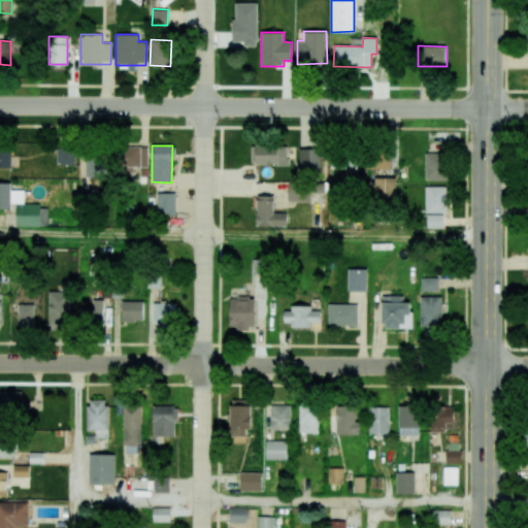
[(256,145),(257,165),(288,164),(288,145),(256,145)]
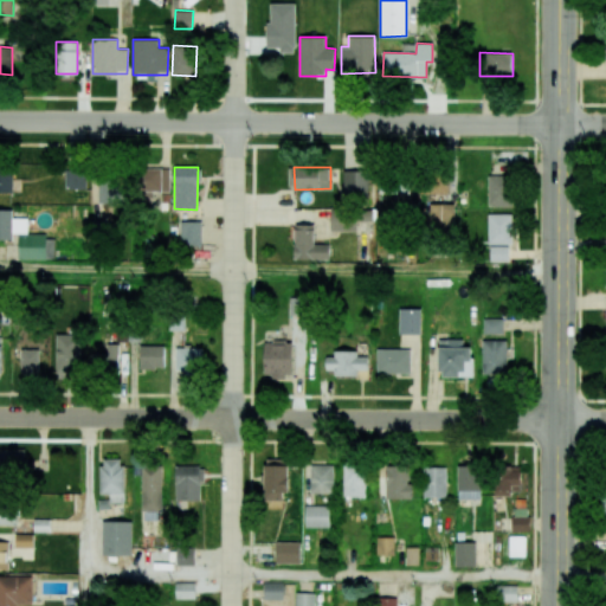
[(169,168),(140,168),(141,193),(169,192),(169,168)]
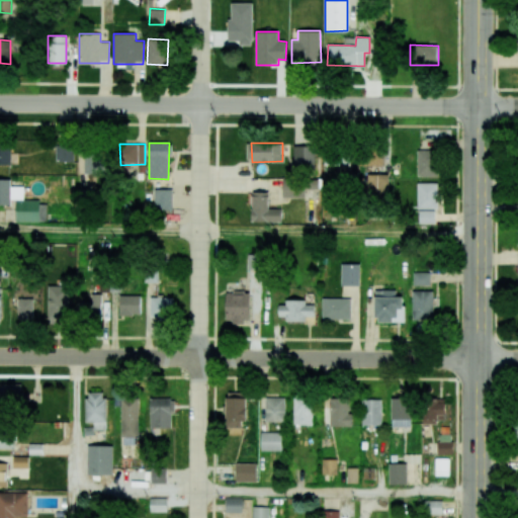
[(0,164),(11,164),(10,145),(0,145),(0,164)]
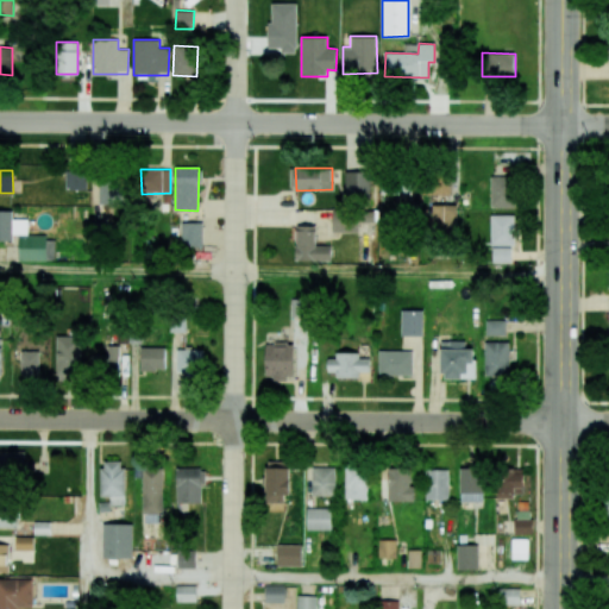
[(66,190),(86,189),(86,170),(66,170),(66,190)]
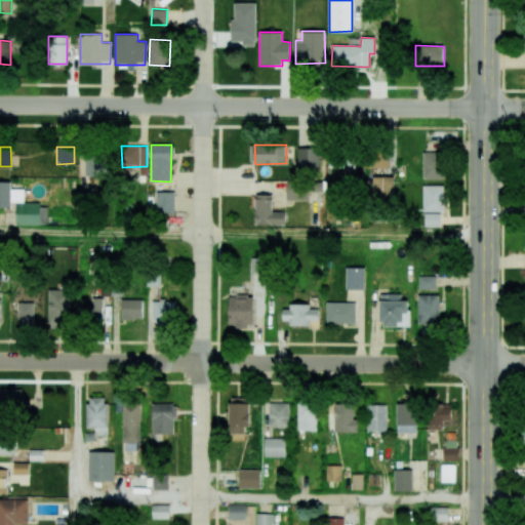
[(297,170),(318,171),(319,148),(297,148),(297,170)]
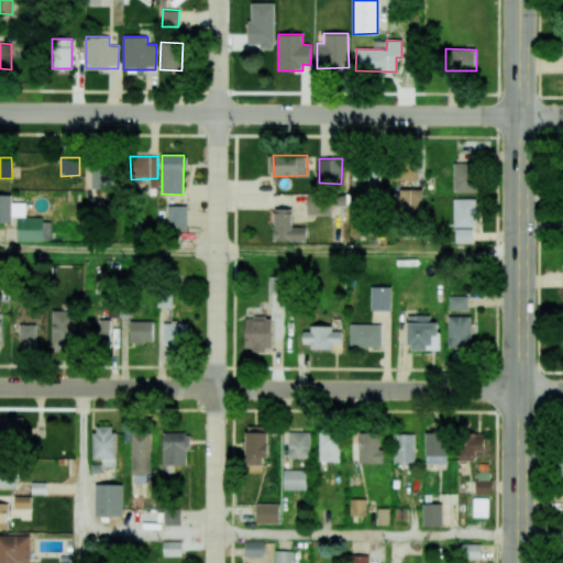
[(415,179),(415,163),(387,164),(388,180),(415,179)]
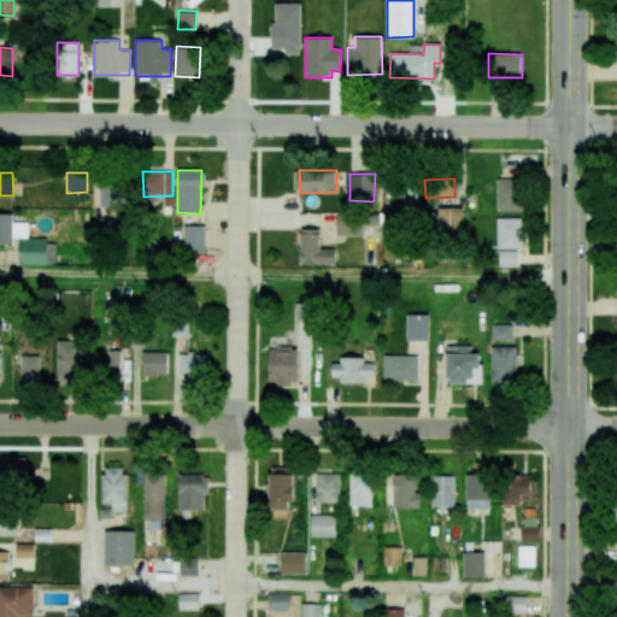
[(522,178),(497,180),(498,211),(523,210),(522,178)]
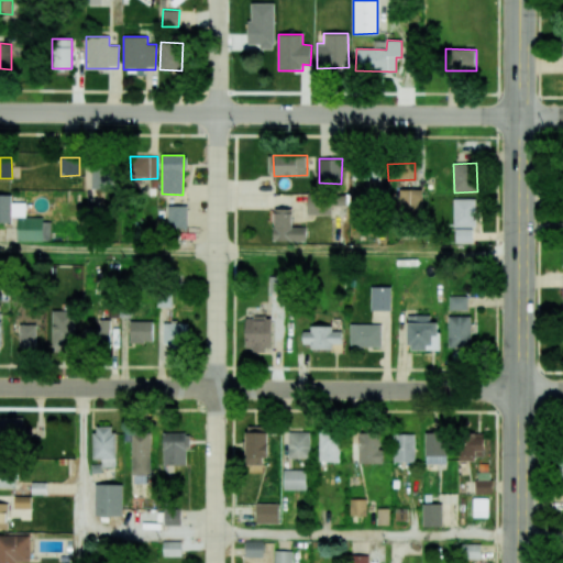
[(91,190),(118,190),(117,166),(90,167),(91,190)]
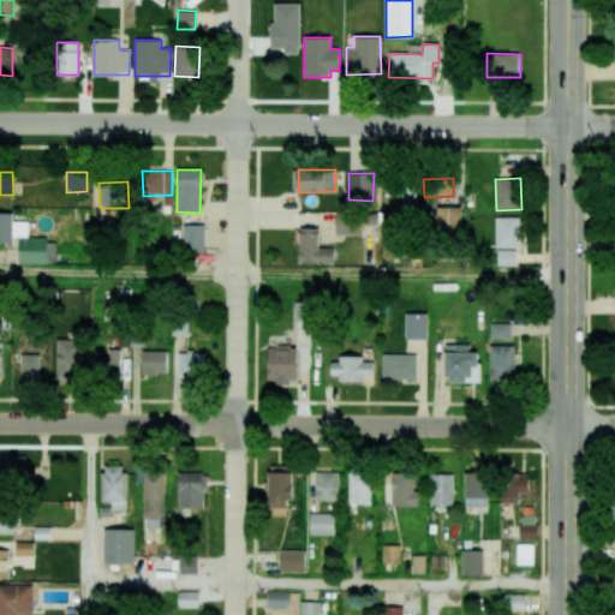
[(461,207),(436,208),(436,236),(461,234),(461,207)]
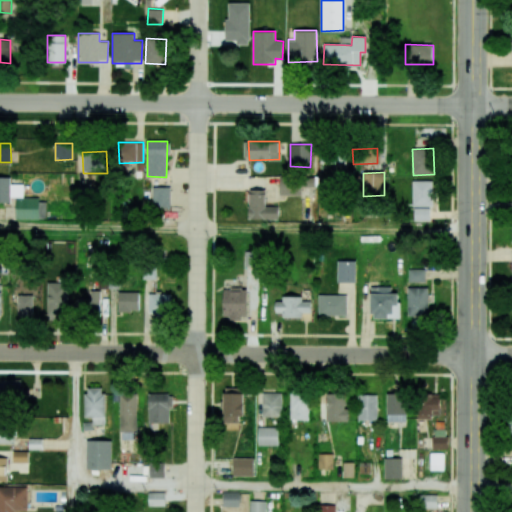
[(14,219),(46,219),(46,207),(59,207),(59,195),(47,195),(47,199),(23,199),(23,184),(11,184),(11,177),(0,177),(0,202),(14,203),(14,219)]
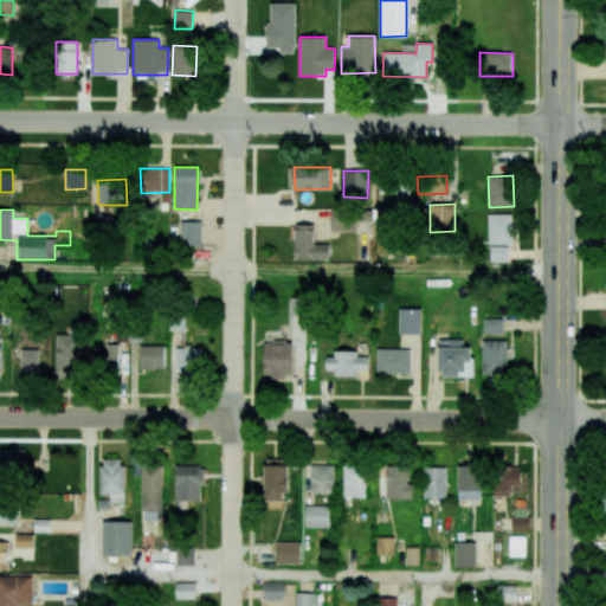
[(355,231),(356,212),(330,212),(330,231),(355,231)]
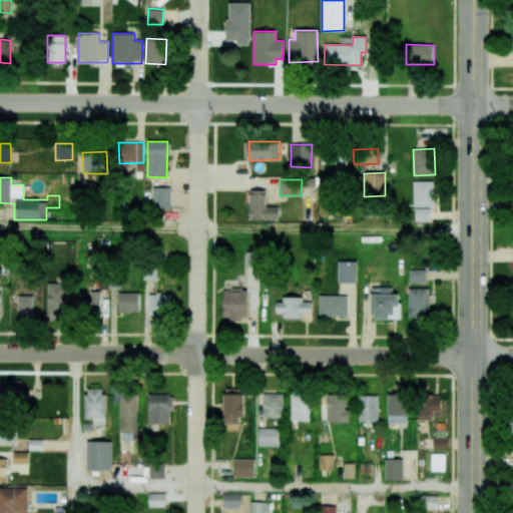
[(413,207),(434,207),(434,181),(414,181),(413,207)]
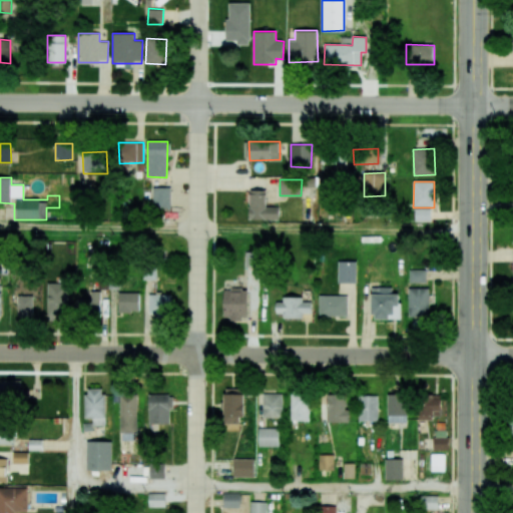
[(170,187),(152,187),(153,207),(170,207),(170,187)]
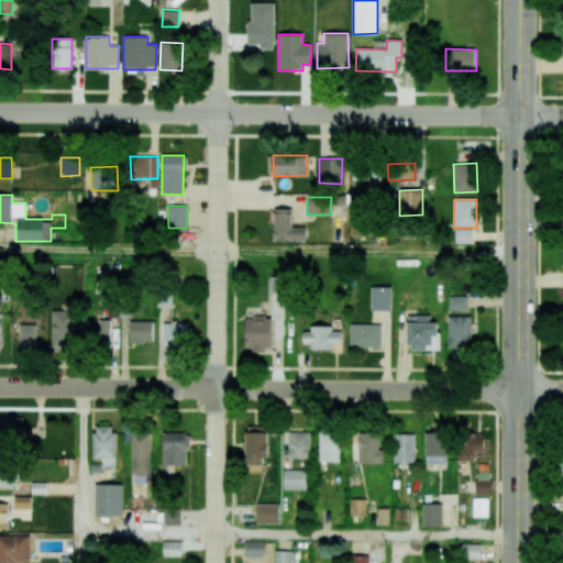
[(306,242),(306,228),(291,228),(291,209),(274,208),(273,241),(306,242)]
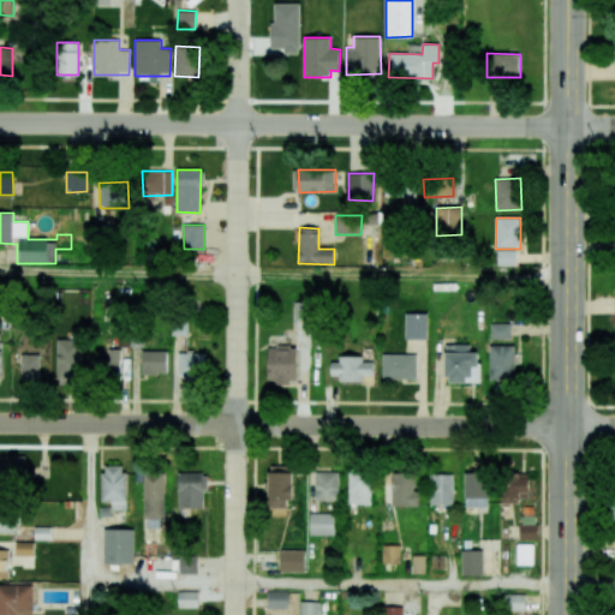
[(515,266),(515,250),(497,250),(497,266),(515,266)]
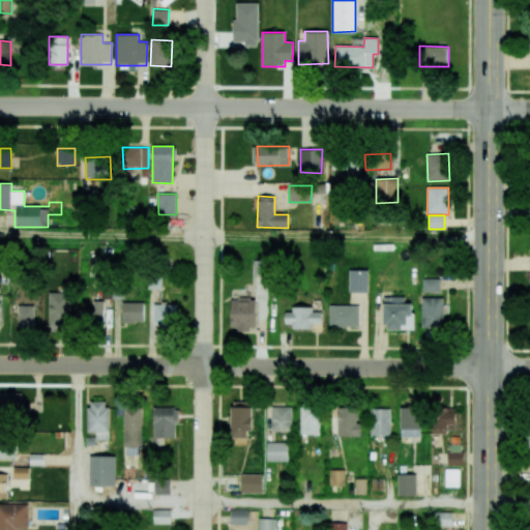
[(266,261),(253,260),(253,278),(265,278),(266,261)]
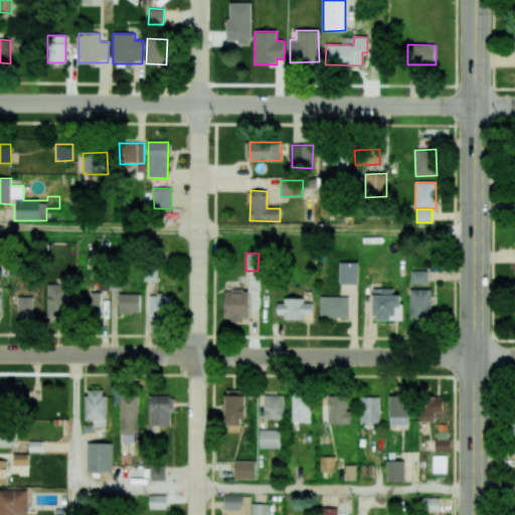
[(340,285),(358,284),(357,262),(339,263),(340,285)]
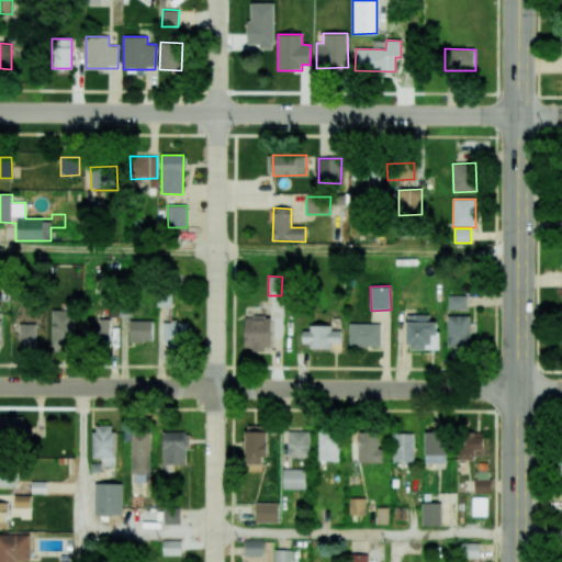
[(467,310),(467,295),(449,295),(449,310),(467,310)]
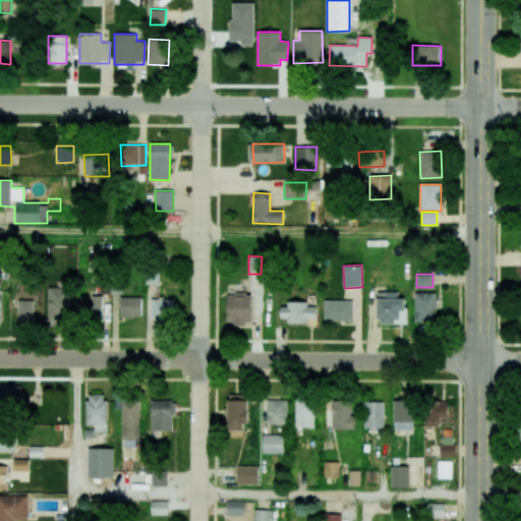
[(70,288),(49,287),(48,324),(69,325),(70,288)]
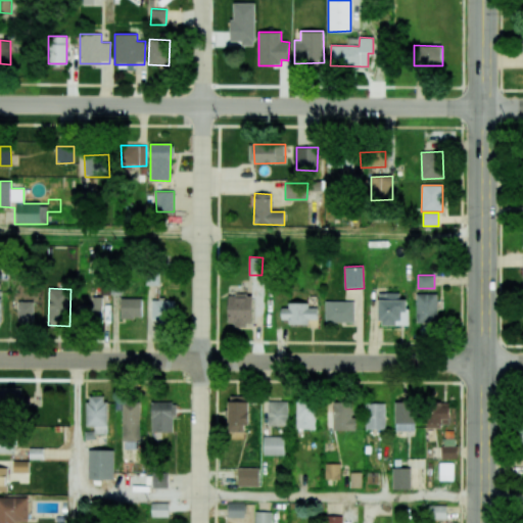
[(379,326),(409,326),(409,299),(399,299),(399,293),(379,293),(379,326)]
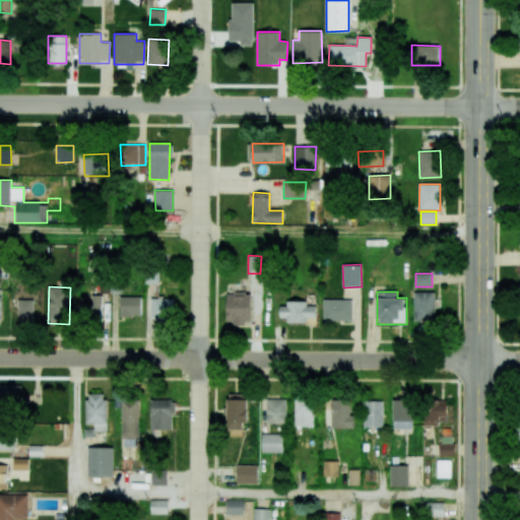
[(435,291),(413,291),(414,321),(435,321),(435,291)]
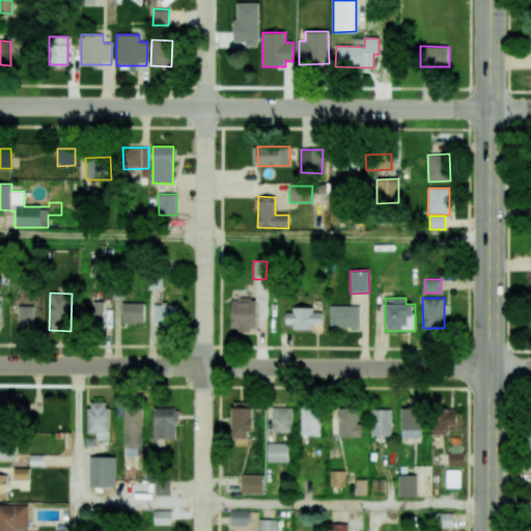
[(231,331),(256,331),(256,300),(231,300),(231,331)]
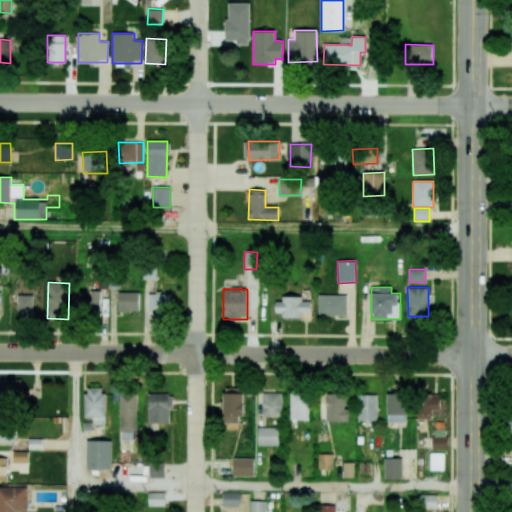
[(100,291),(90,291),(90,298),(78,298),(77,312),(100,313),(100,291)]
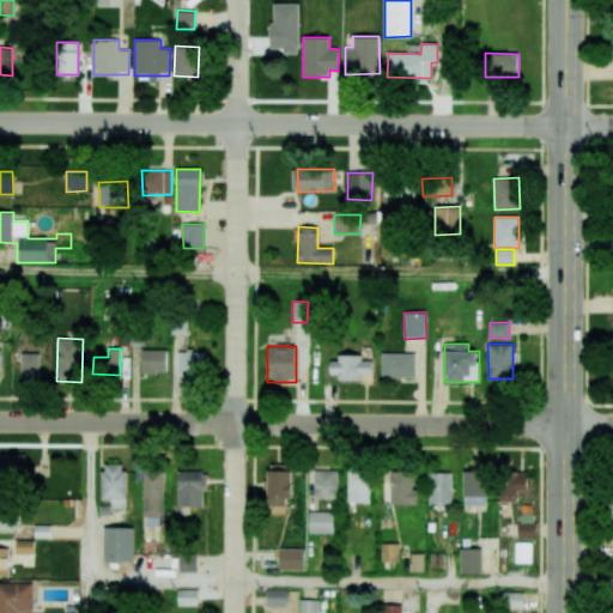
[(167,350),(141,350),(141,372),(167,374),(167,350)]
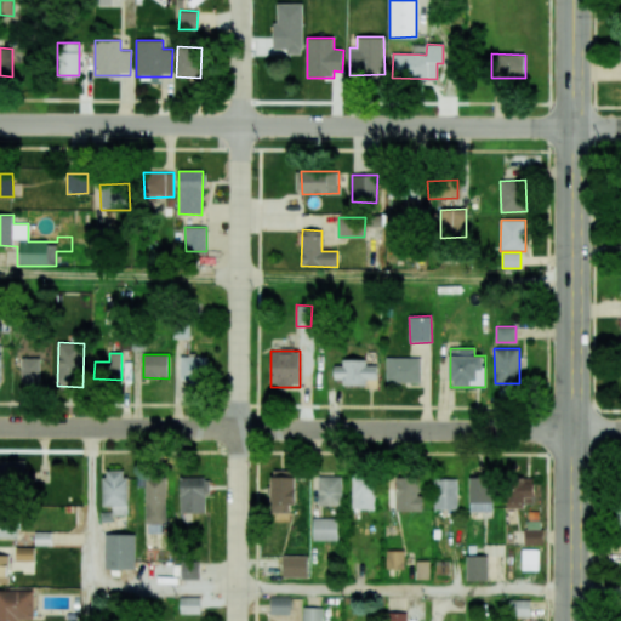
[(206,355),(181,355),(180,382),(206,382),(206,355)]
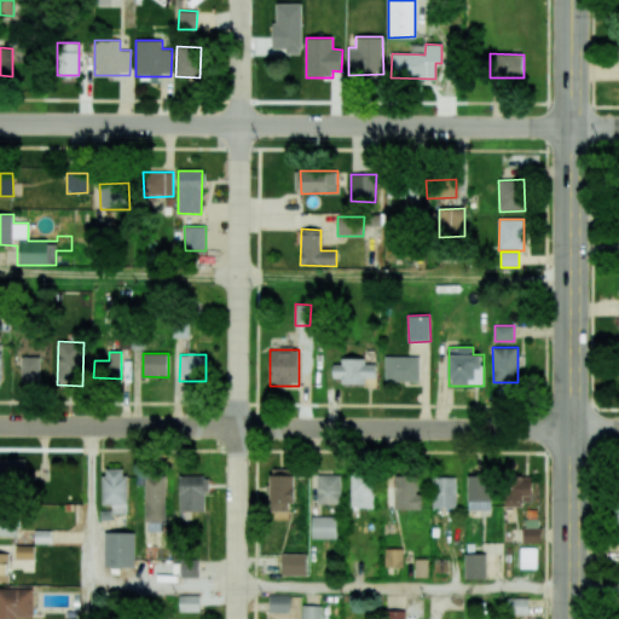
[(22,381),(40,381),(40,357),(21,357),(22,381)]
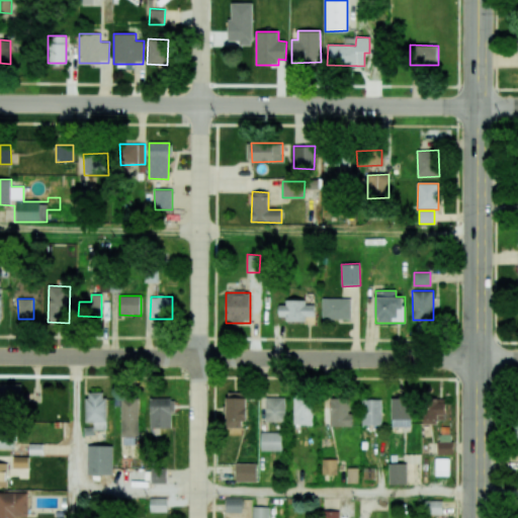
[(322,319),(351,319),(351,298),(322,298),(322,319)]
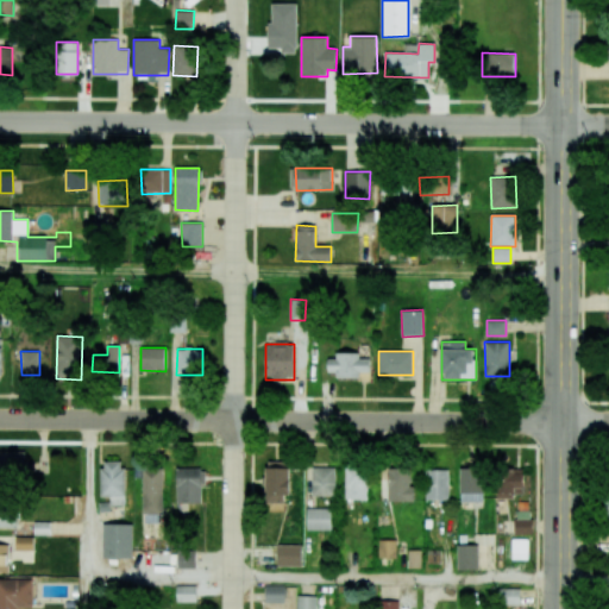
[(359,355),(327,355),(327,371),(336,371),(336,378),(358,378),(358,372),(370,372),(370,358),(359,358),(359,355)]
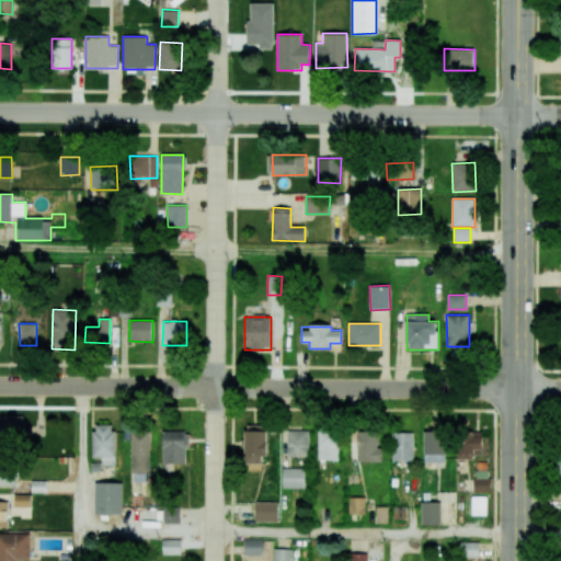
[(0,415),(24,415),(24,438),(0,438),(0,415)]
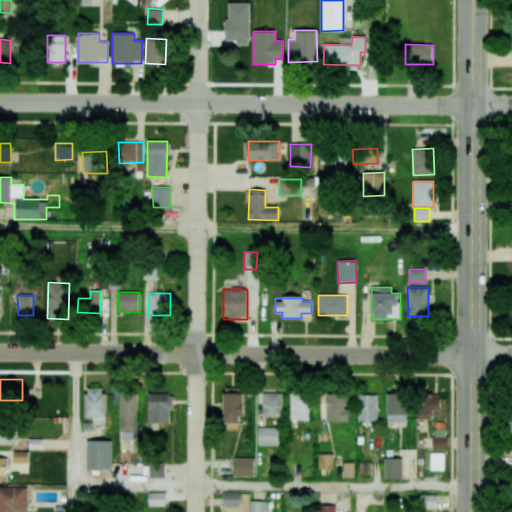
[(84,417),(84,393),(87,393),(87,387),(102,387),(102,393),(105,392),(105,417),(104,417),(104,424),(93,424),(92,417),(84,417)]
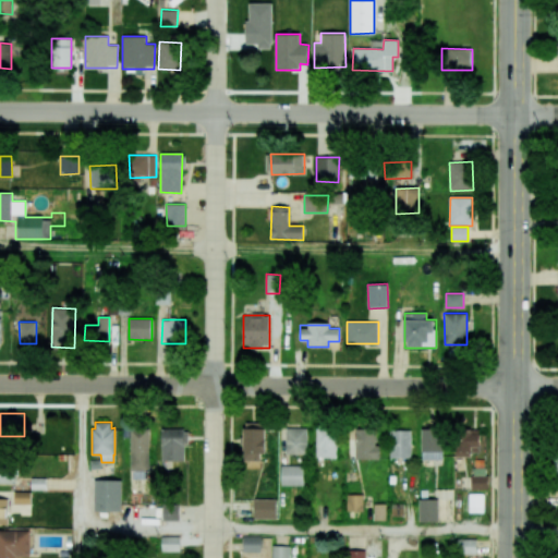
[(264,423),(243,423),(243,460),(264,461),(264,423)]
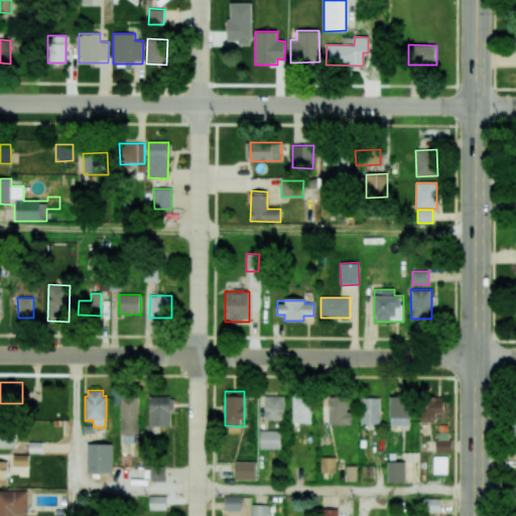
[(264,420),(284,419),(284,396),(263,396),(264,420)]
